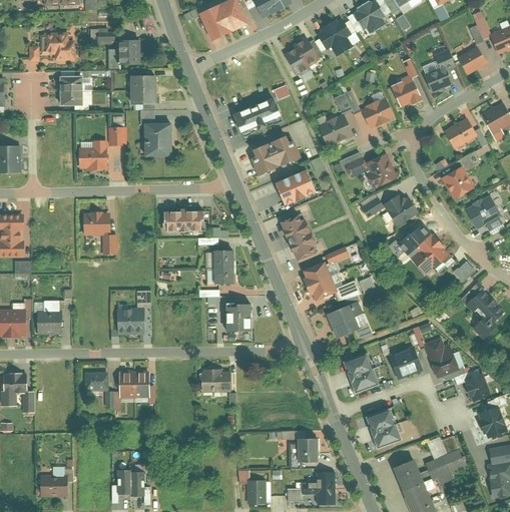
[(248,24),(237,0),(225,0),(198,12),(211,41),(248,24)]
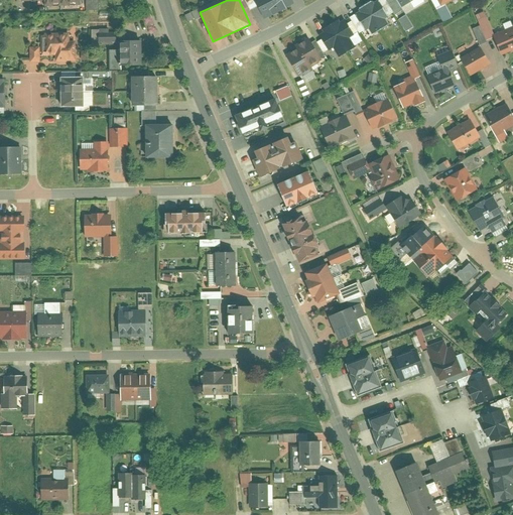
[(245,0),(255,22),(289,6),(286,0),(245,0)]
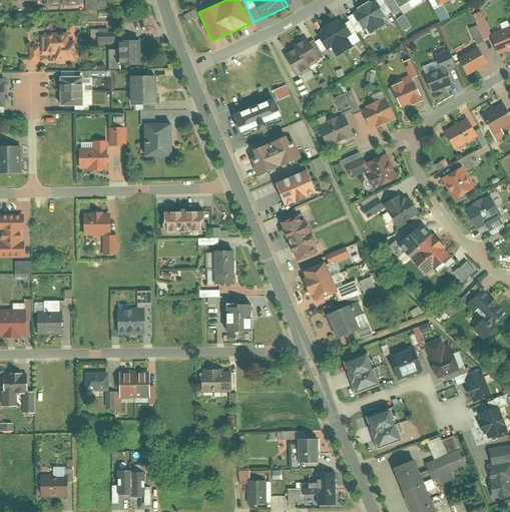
[(387,19),(376,0),(374,0),(370,3),(369,1),(356,9),(357,11),(353,13),(363,30),(365,29),(368,34),(386,24),(384,21),(387,19)]
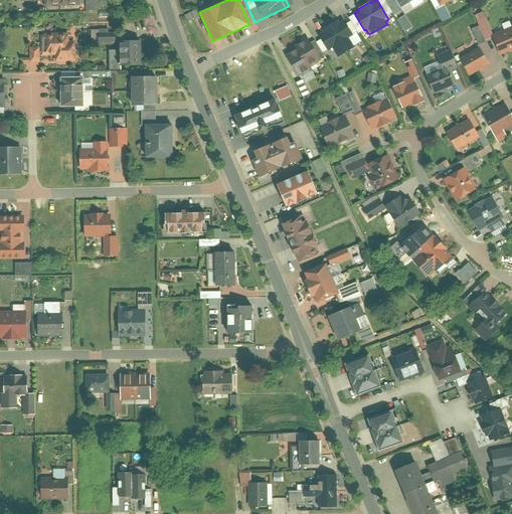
[(399,8),(394,0),(384,0),(393,14),(400,10),(399,8)]
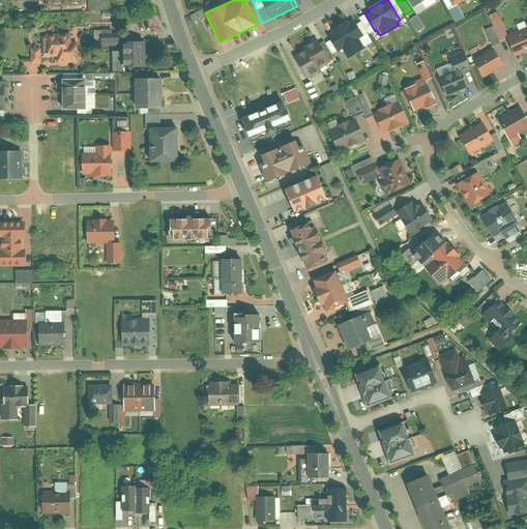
[(451,6),(447,0),(442,0),(452,21),(456,20),(457,22),(463,19),(456,4),(451,6)]
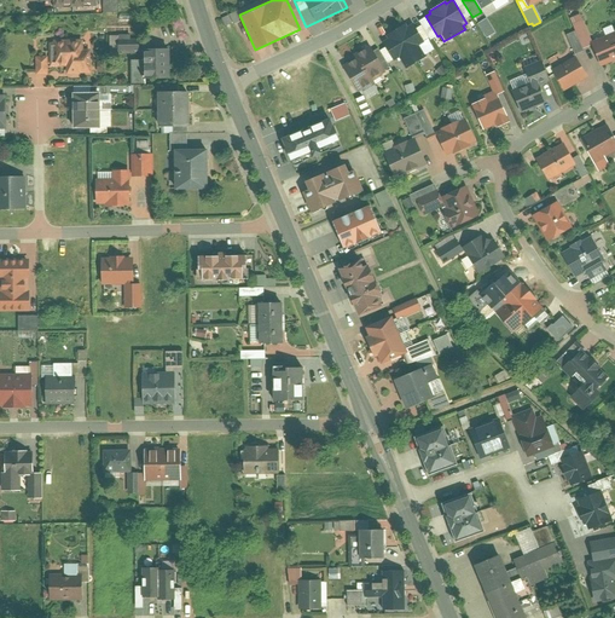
[(435,36),(424,18),(418,21),(429,40),(435,36)]
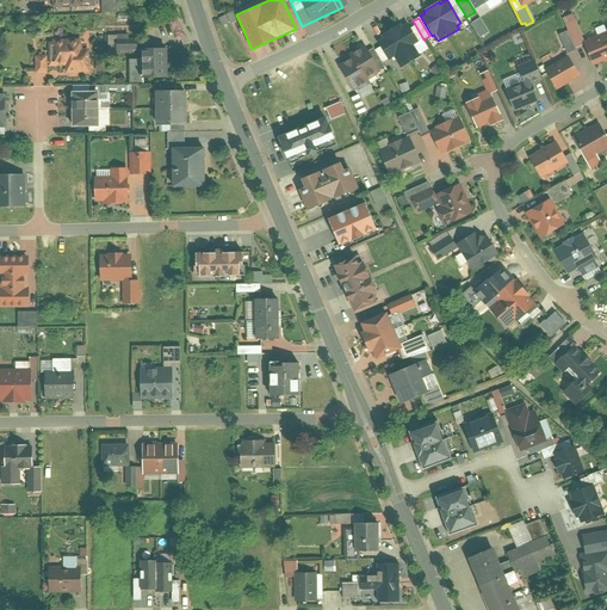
[(485,29),(479,19),(471,24),(477,34),(485,29)]
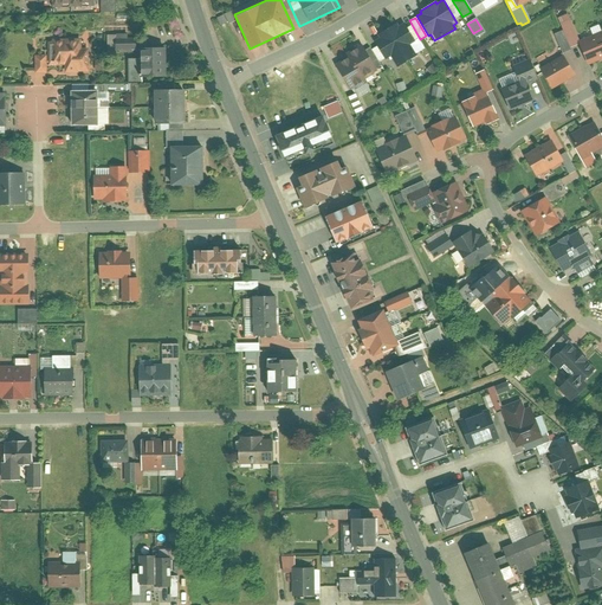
[(415,40),(406,23),(400,25),(397,20),(377,32),(381,37),(376,39),(386,57),(392,55),(397,65),(415,56),(409,44),(415,40)]
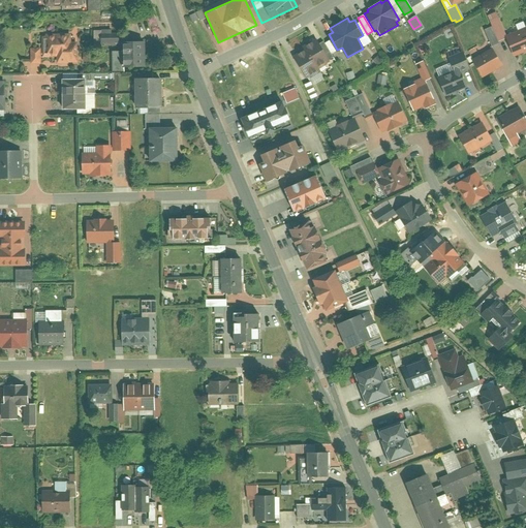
[(525,27),(505,36),(515,58),(525,52),(525,27)]
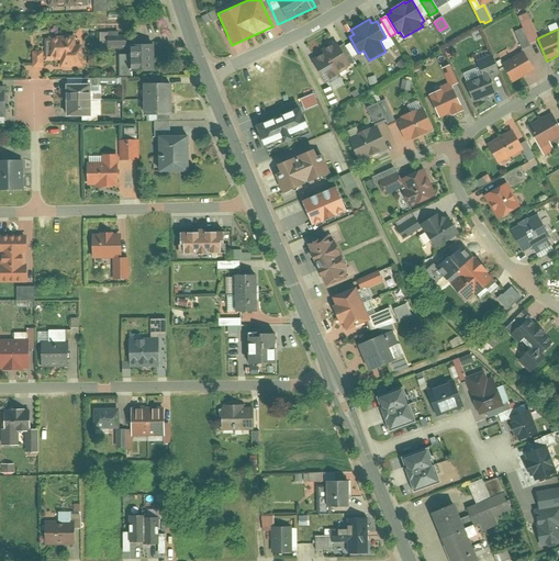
[(44,38),(45,60),(59,59),(59,68),(81,67),(81,45),(75,45),(75,35),(47,36),(47,38),(44,38)]
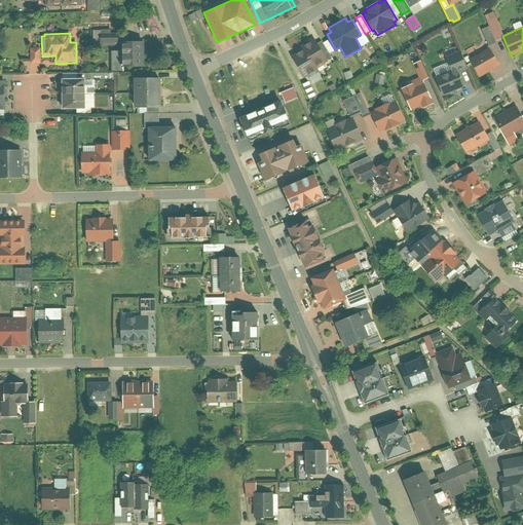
[(327,62),(315,37),(299,44),(301,47),(290,53),(302,79),(318,72),(315,67),(327,62)]
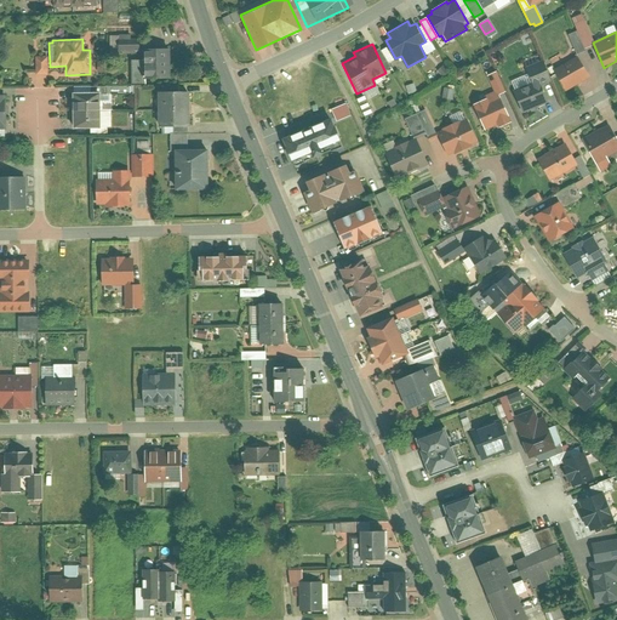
[(387,47),(381,50),(388,63),(394,60),(387,47)]
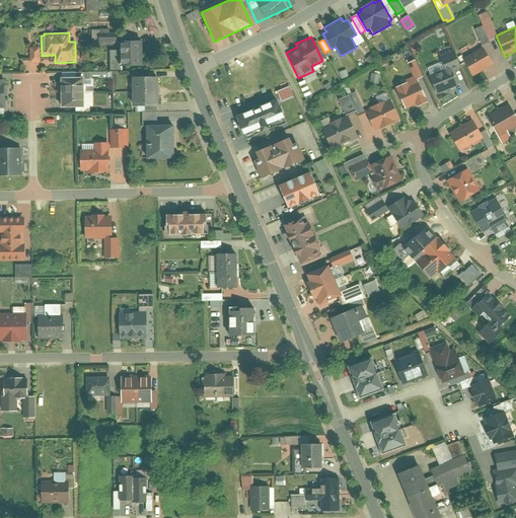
[(120,66),(143,66),(143,41),(120,41),(120,66)]
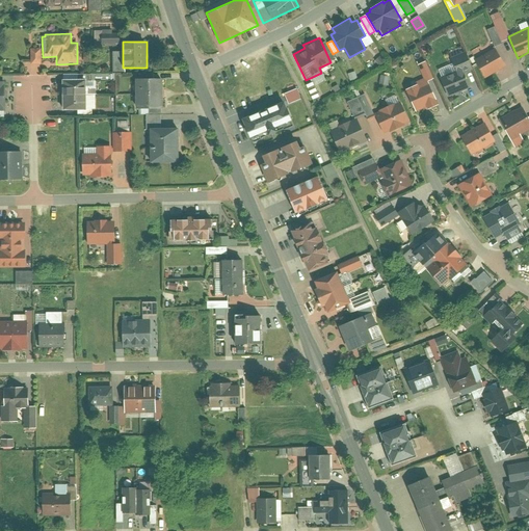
[(41,63),(41,48),(29,48),(29,63),(41,63)]
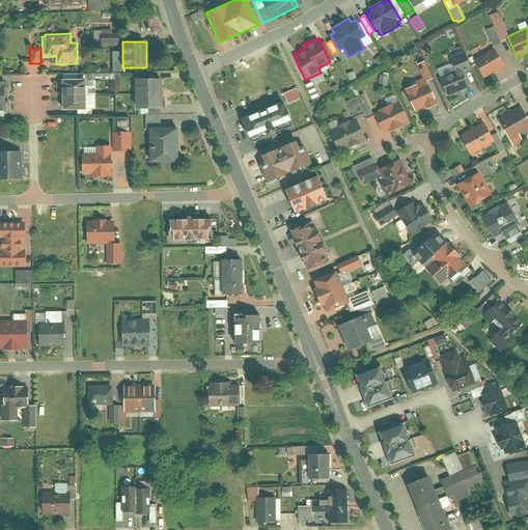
[(473,59),(482,77),(504,65),(495,48),(473,59)]
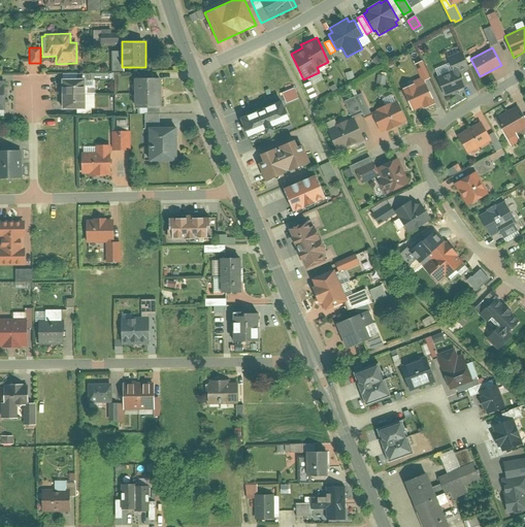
[(435,76),(444,97),(468,87),(461,71),(468,68),(462,52),(448,58),(453,70),(435,76)]
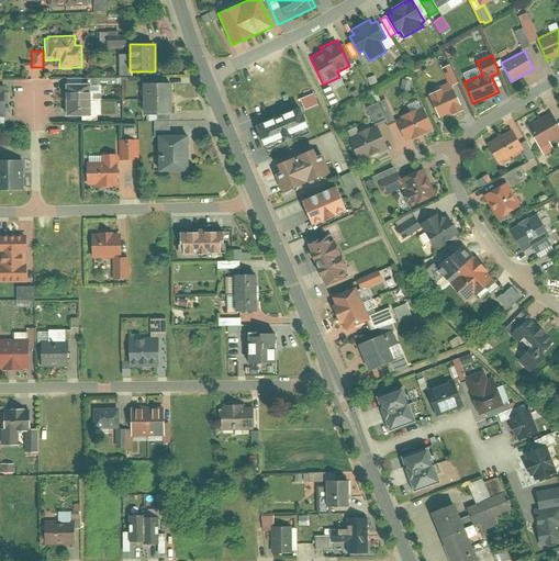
[(426,92),(439,119),(462,108),(451,87),(458,83),(448,64),(439,68),(446,82),(426,92)]
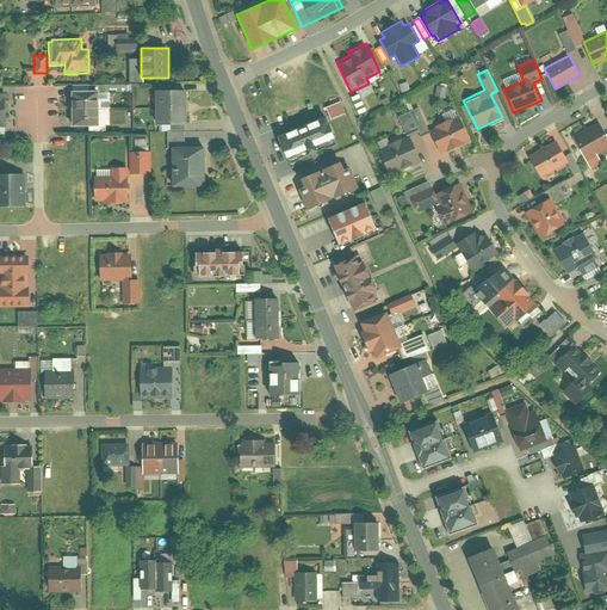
[(97,92),(70,92),(72,130),(99,129),(97,92)]
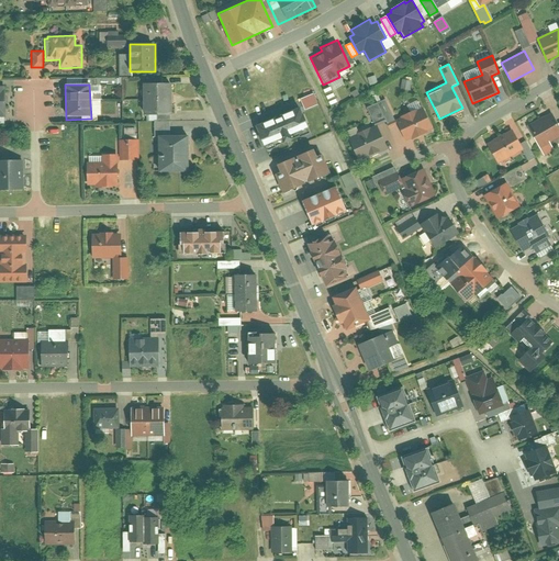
[(170,85),(142,87),(143,118),(171,116),(170,85)]
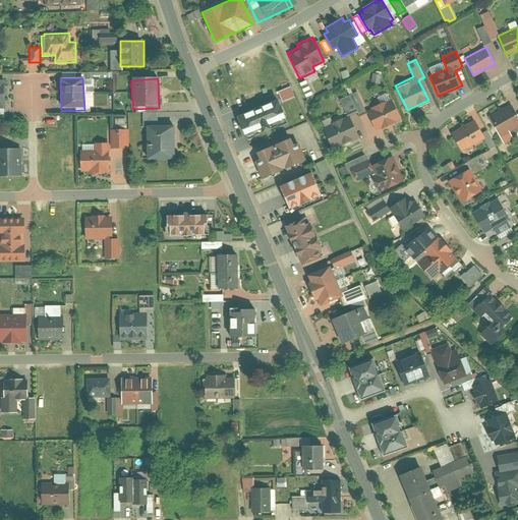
[(279,92),(283,102),(294,97),(290,87),(279,92)]
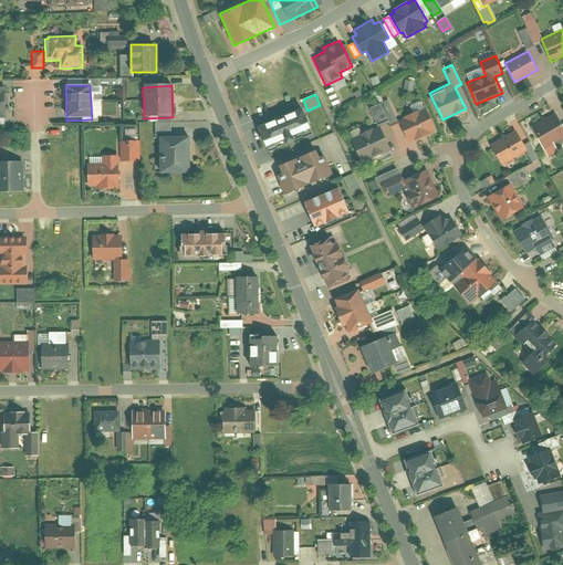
[(259,125),(270,150),(313,134),(303,107),(259,125)]
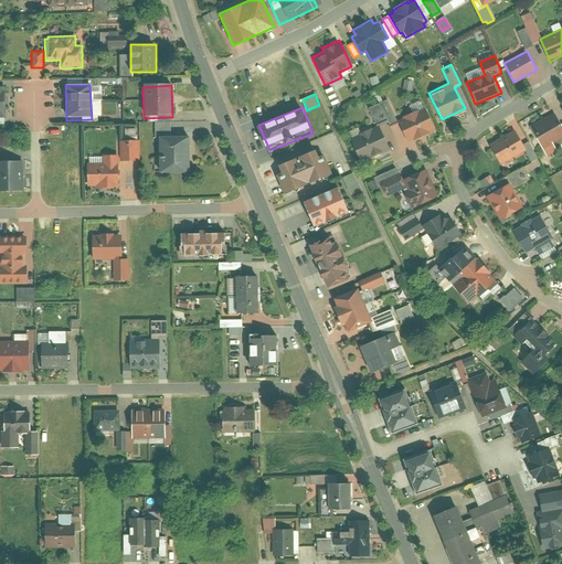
[(406,142),(434,129),(425,108),(396,120),(406,142)]
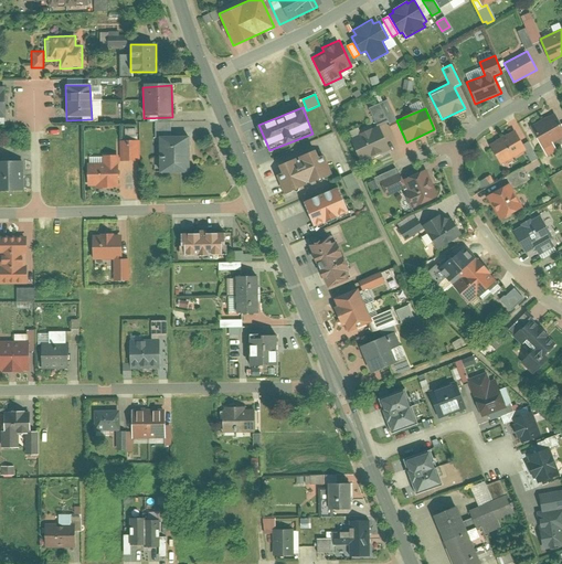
[(561,128),(554,114),(530,127),(542,149),(561,138),(561,128)]
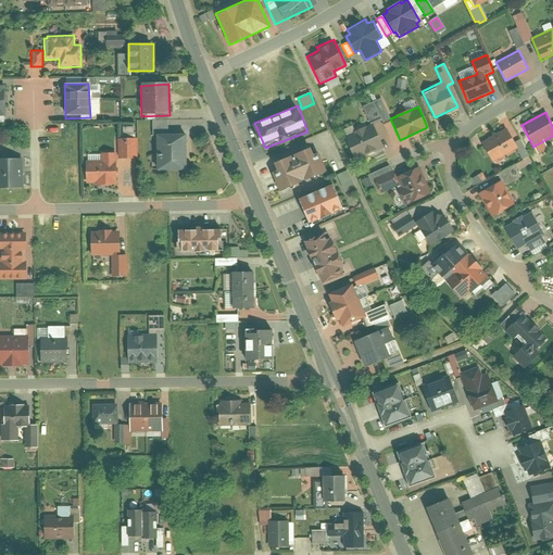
[(382,147),(373,123),(343,134),(353,159),(382,147)]
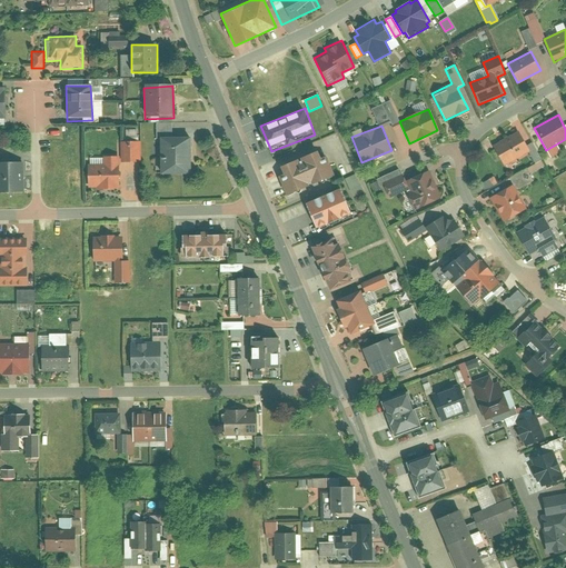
[(492,145),(502,165),(526,151),(516,132),(492,145)]
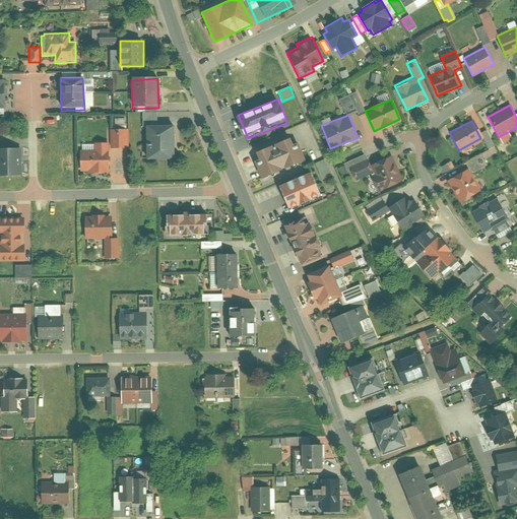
[(174,161),(173,127),(146,127),(146,163),(174,161)]
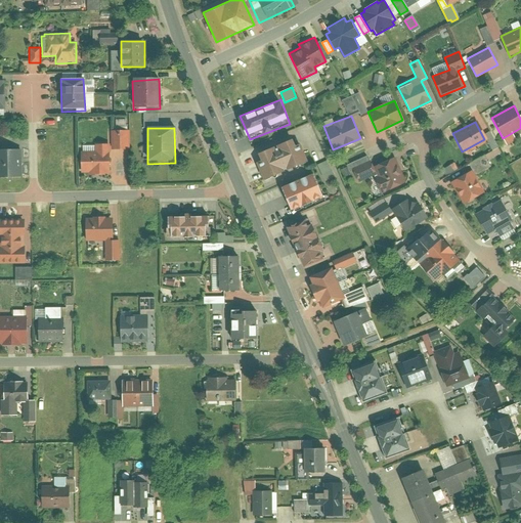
[(128,130),(110,131),(111,148),(129,148),(128,130)]
